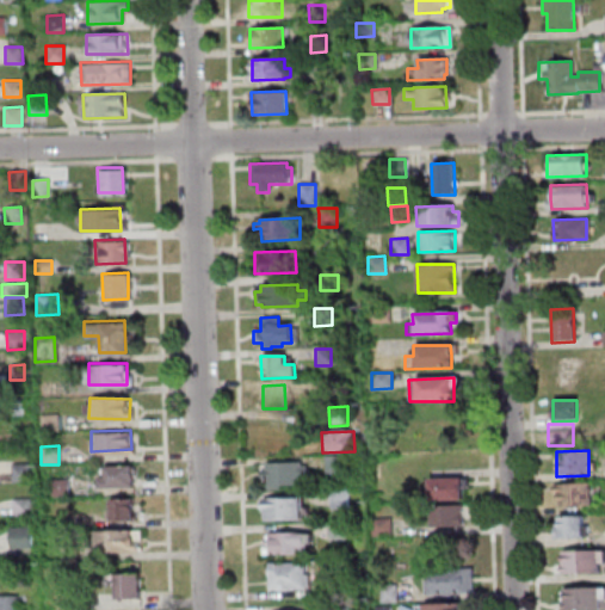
[(340,455),(340,473),(325,474),(323,455),(340,455)]
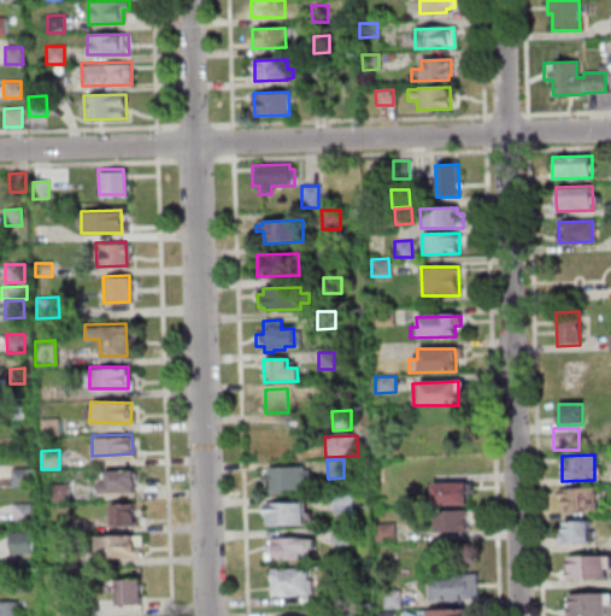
[(97,467),(133,468),(133,491),(97,490),(97,467)]
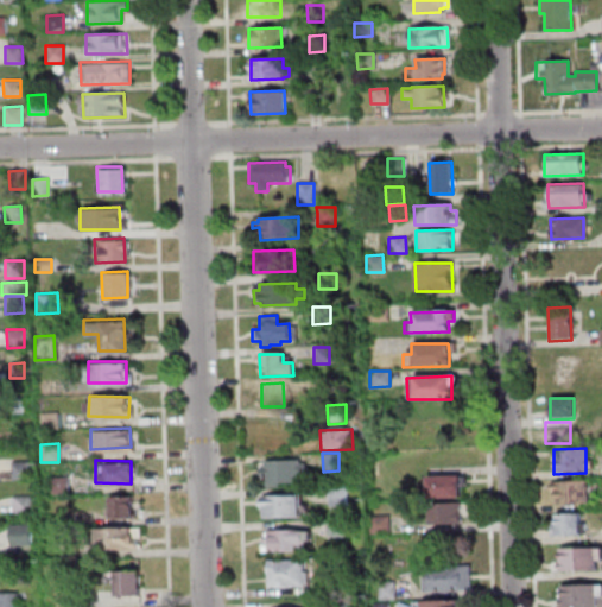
[(298,476),(299,484),(264,485),(264,478),(258,478),(258,466),(264,466),(264,461),(298,460),(298,465),(304,465),(304,476),(298,476)]
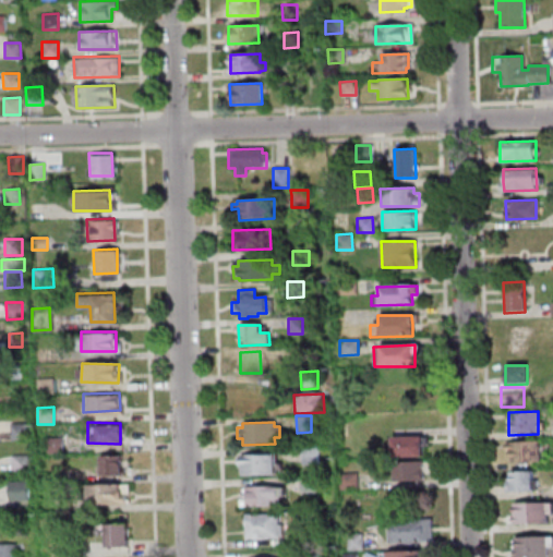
[(11,423),(26,423),(26,439),(11,439),(11,423)]
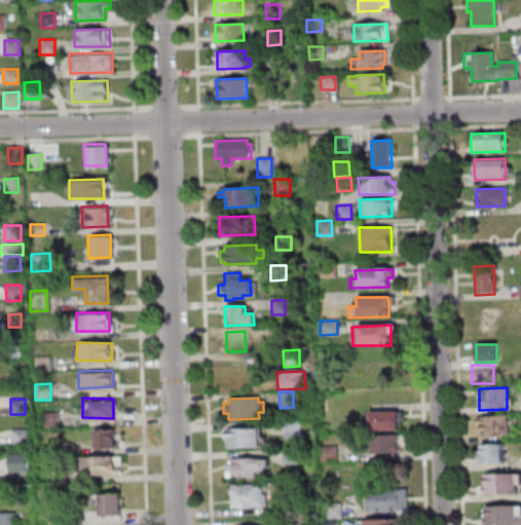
[(58,412),(58,426),(44,426),(44,412),(58,412)]
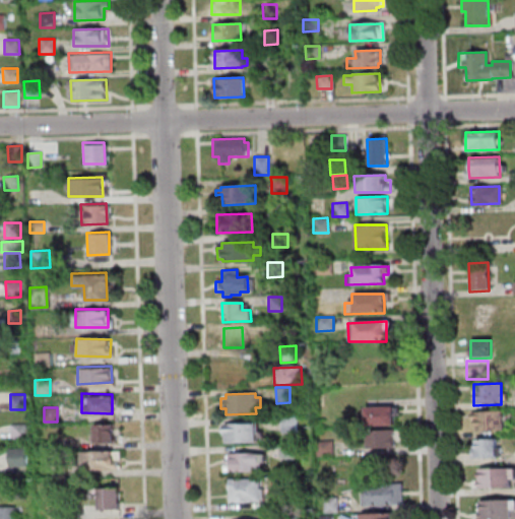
[(365,427),(364,409),(392,408),(392,426),(365,427)]
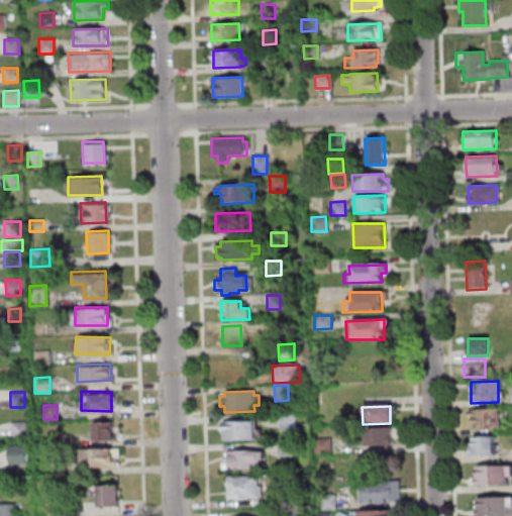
[(498,409),(499,428),(473,429),(472,410),(498,409)]
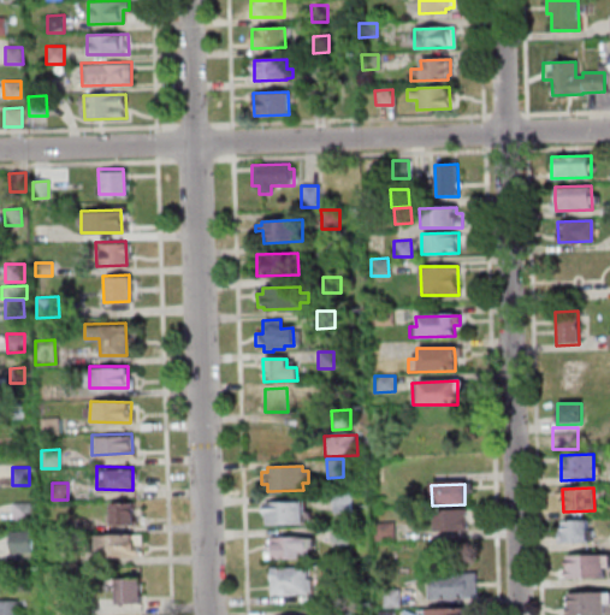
[(330,494),(348,494),(348,514),(331,514),(330,494)]
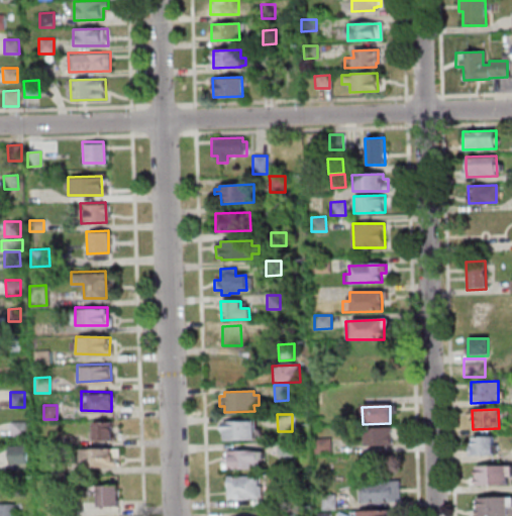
[(10,421),(24,421),(24,435),(10,436),(10,421)]
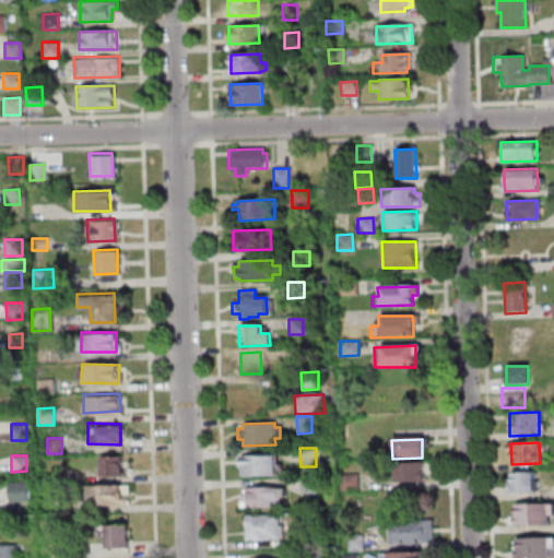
[(97,455),(119,455),(119,473),(97,474),(97,455)]
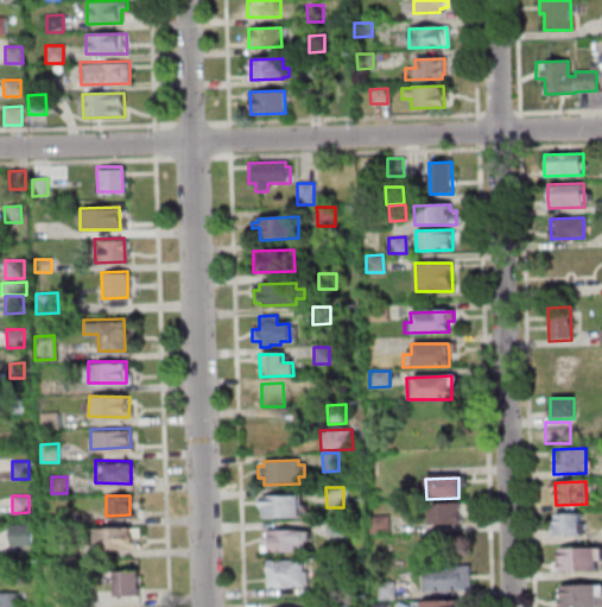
[(301,495),(302,518),(264,519),(263,497),(301,495)]
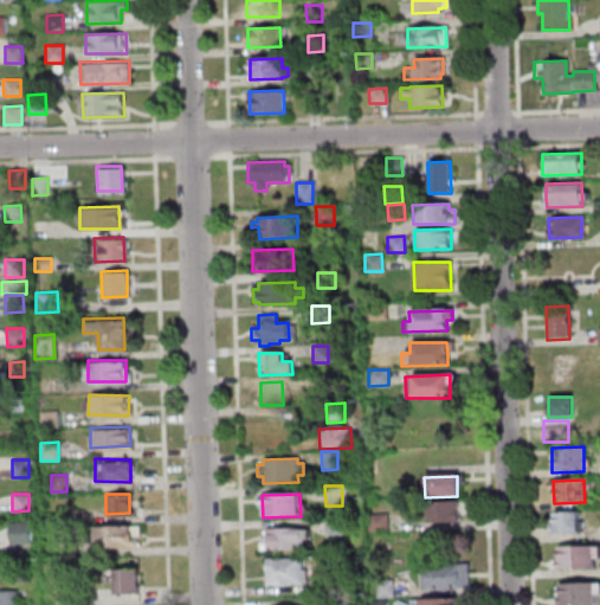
[(425,522),(424,502),(458,501),(458,521),(425,522)]
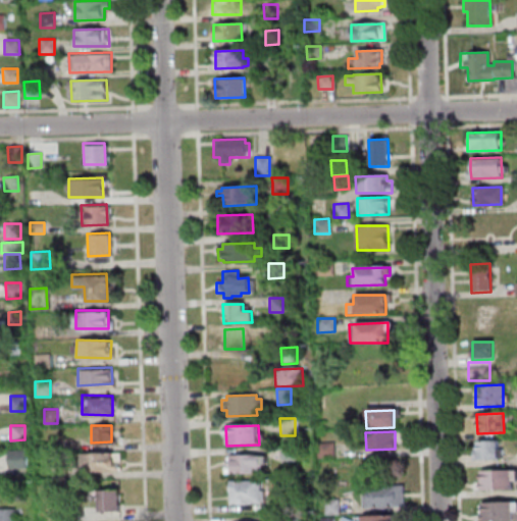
[(498,441),(498,460),(478,460),(477,449),(477,441),(498,441)]
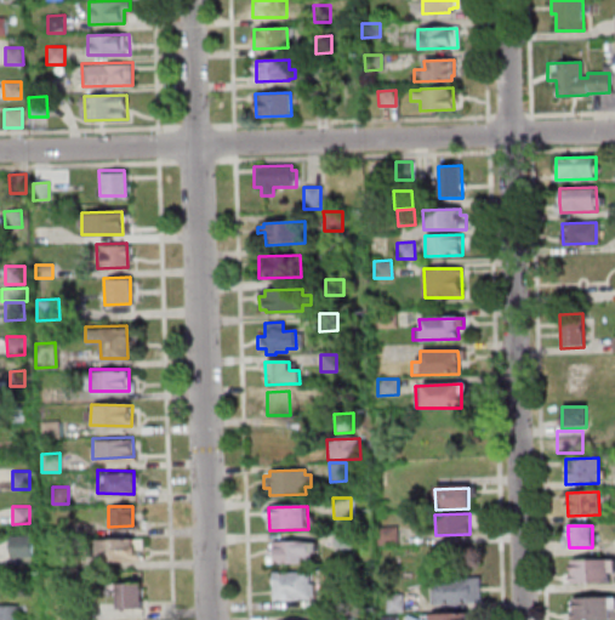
[(396,527),(396,544),(376,545),(375,527),(396,527)]
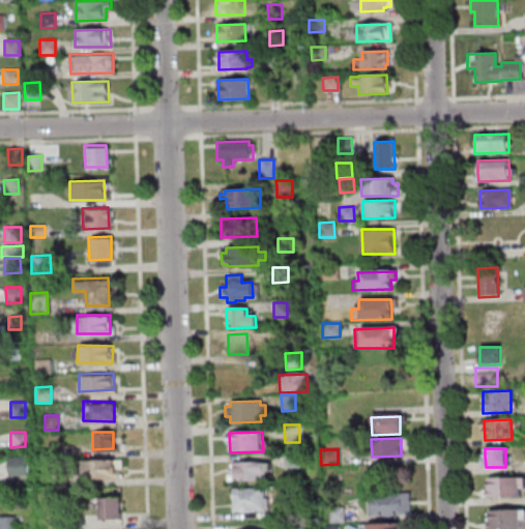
[(282,452),(298,451),(298,468),(282,468),(282,452)]
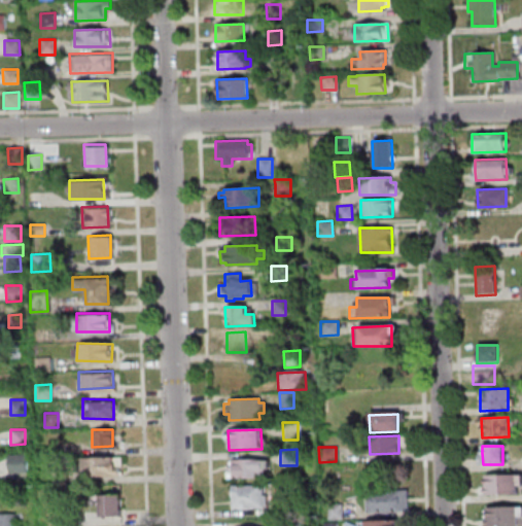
[(7,454),(26,453),(27,472),(7,472),(7,454)]
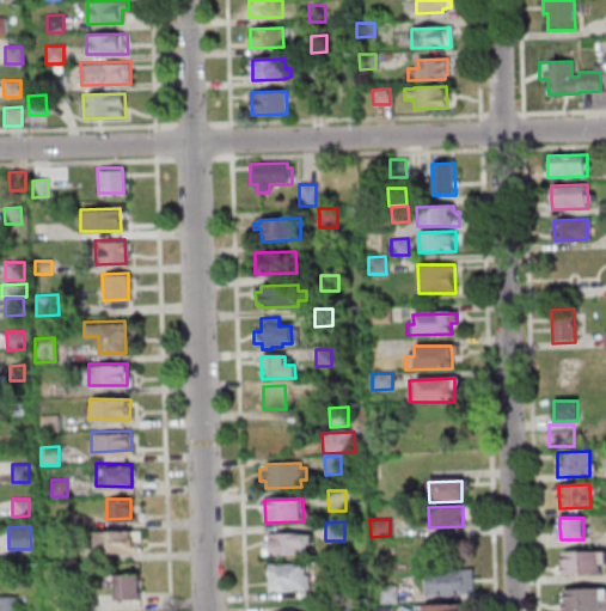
[(92,531),(136,531),(136,551),(92,550),(92,531)]
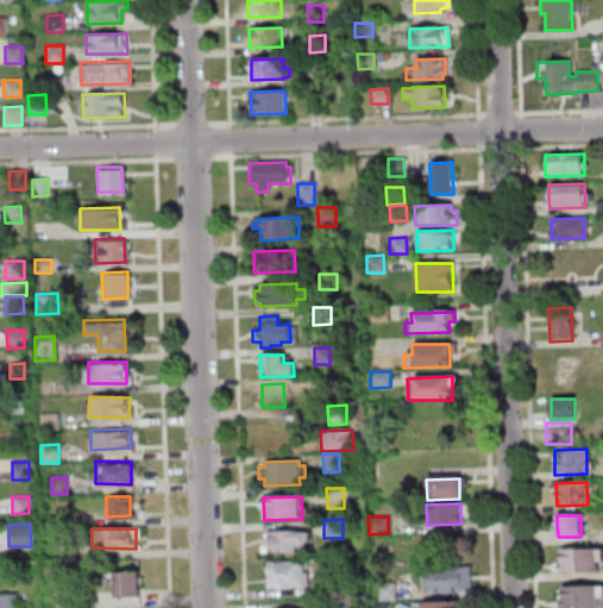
[(265,553),(261,553),(259,545),(265,545),(264,532),(303,531),(303,533),(309,533),(311,543),(303,543),(303,552),(265,553)]
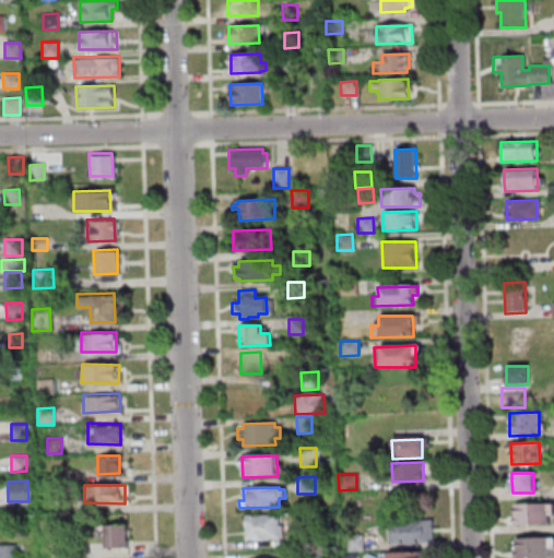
[(55,500),(71,499),(71,515),(55,515),(55,500)]
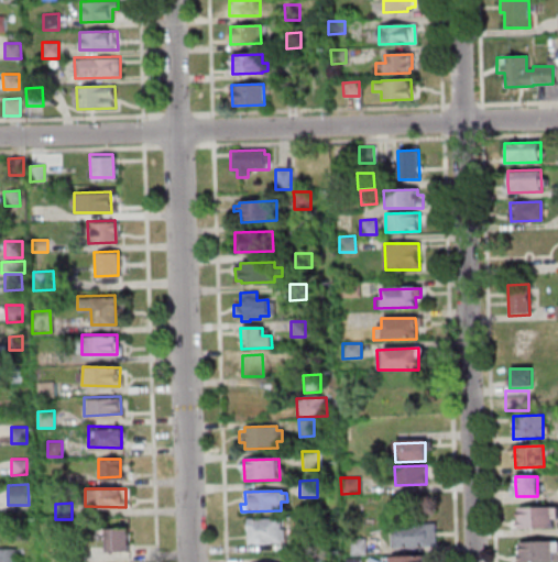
[(518,508),(551,507),(551,518),(553,529),(520,530),(518,508)]
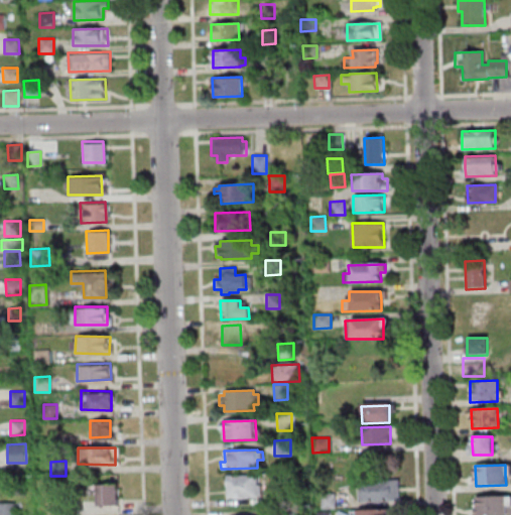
[(257,486),(259,486),(259,496),(257,496),(257,499),(226,500),(225,476),(256,475),(257,486)]
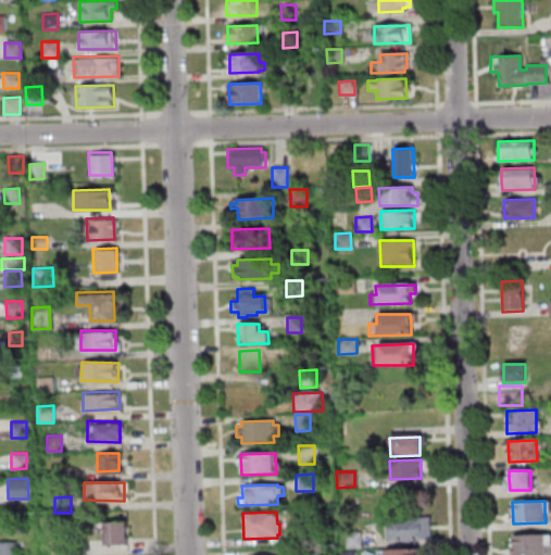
[(385,541),(385,518),(429,517),(429,540),(385,541)]
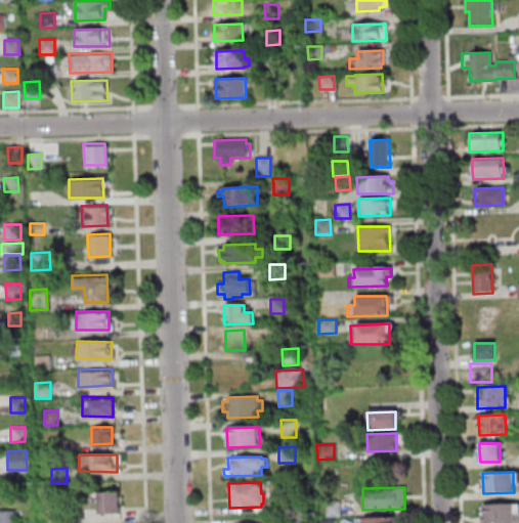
[(117,511),(97,511),(97,490),(117,490),(117,511)]
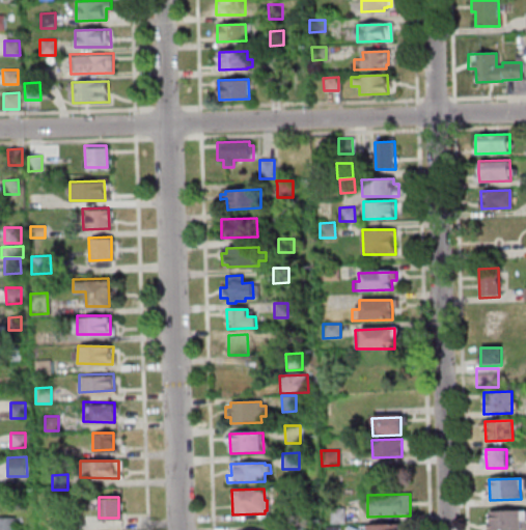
[(328,524),(328,508),(343,507),(344,523),(328,524)]
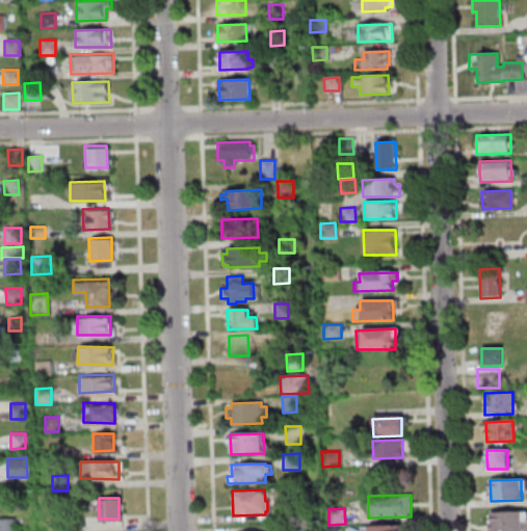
[(526,512),(526,523),(522,523),(492,523),(486,524),(486,514),(526,512)]
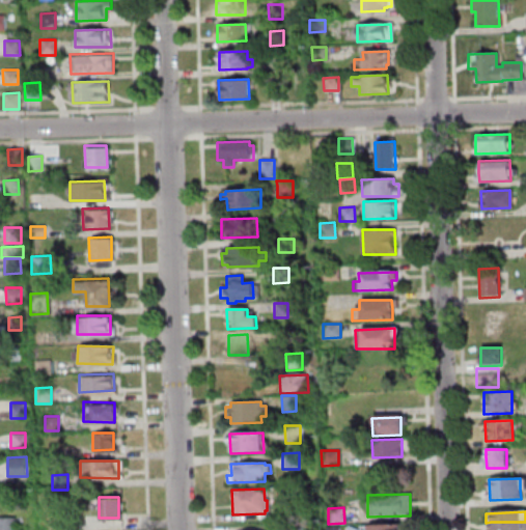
[(0,519),(14,519),(14,529),(0,529),(0,519)]
